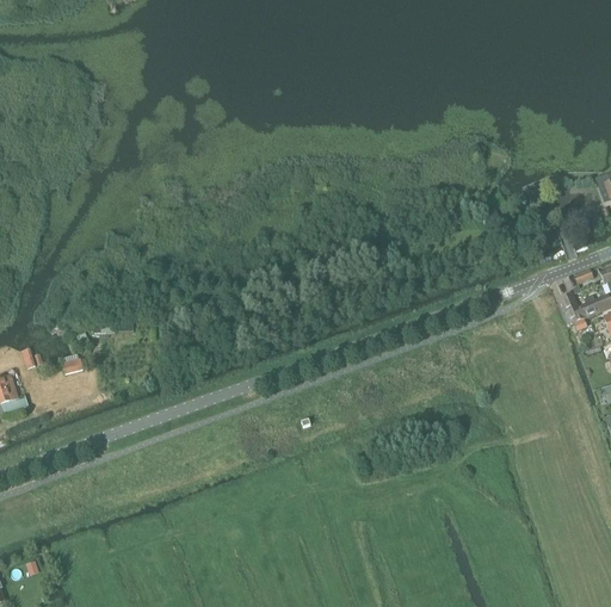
[(495,208),(482,211),(486,224),(499,221),(495,208)]
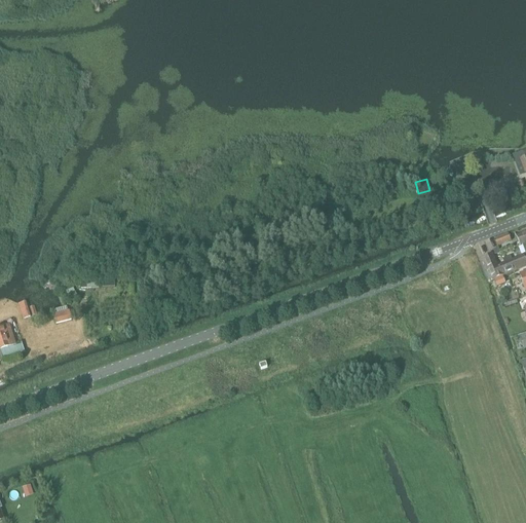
[(523,243),(525,240),(525,228),(517,232),(520,243),(523,243)]
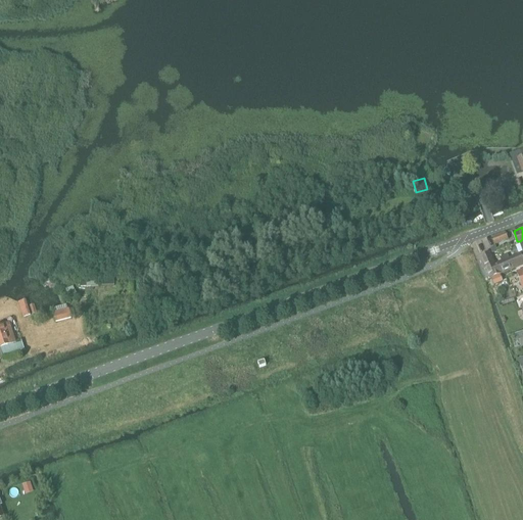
[(490,276),(514,266),(510,256),(494,263),(490,251),(480,255),(485,268),(486,267),(490,276)]
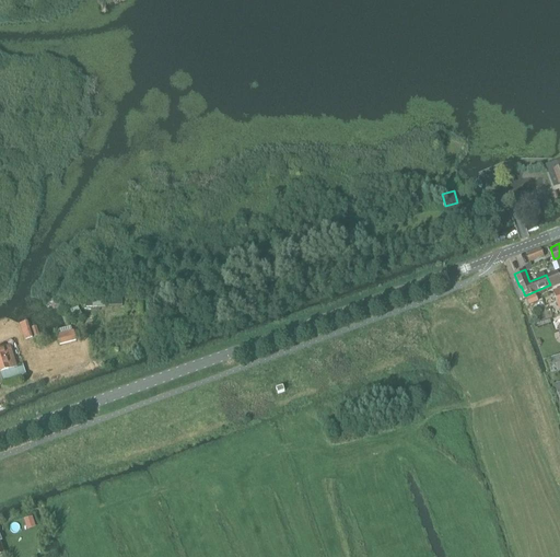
[(109,302),(123,302),(121,291),(108,292),(109,302)]
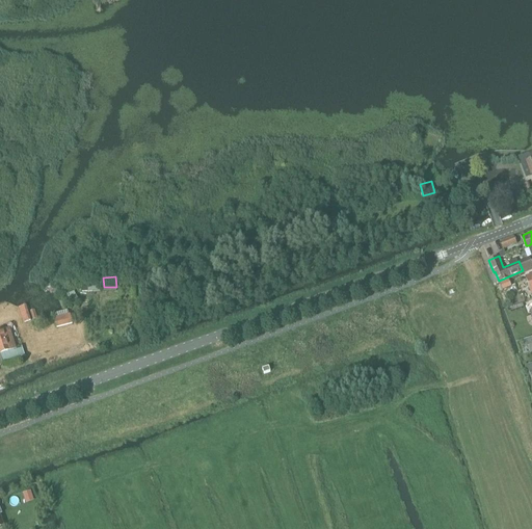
[(508,279),(499,282),(501,288),(510,285),(508,279)]
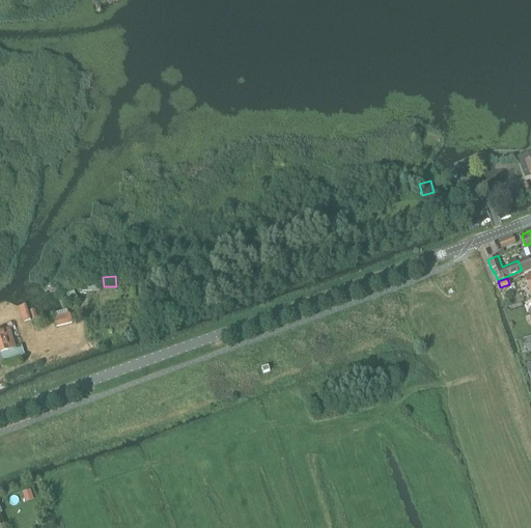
[(70,301),(78,298),(76,292),(75,287),(66,290),(68,295),(67,295),(70,301)]
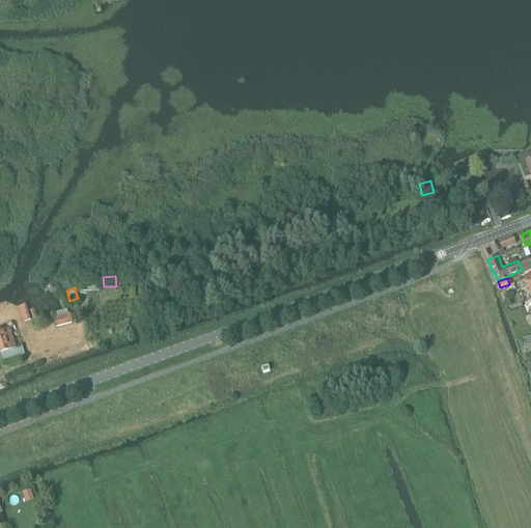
[(96,308),(98,293),(84,292),(83,307),(96,308)]
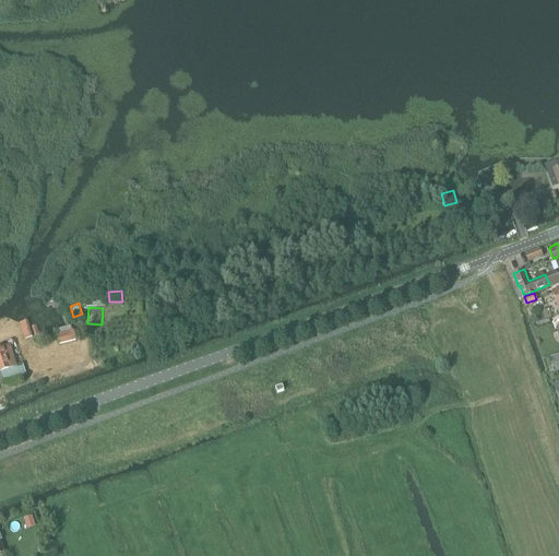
[(28,323),(26,317),(19,319),(23,335),(38,331),(35,321),(28,323)]
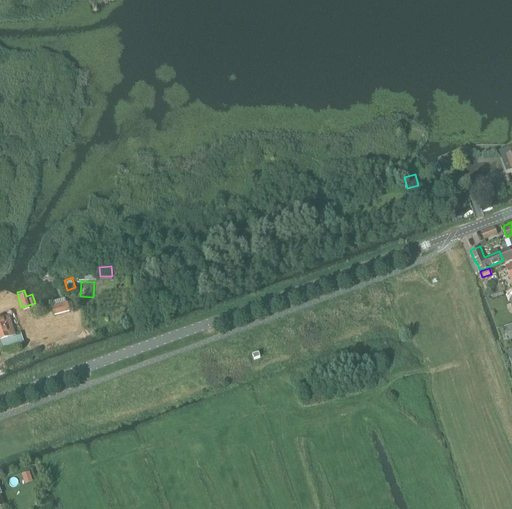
[(55,313),(70,309),(68,300),(53,304),(55,313)]
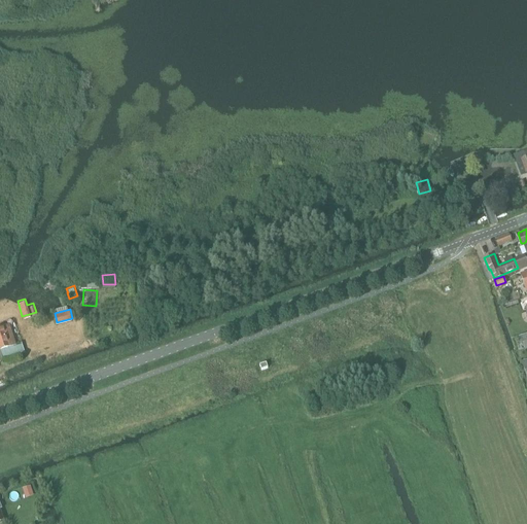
[(15,344),(9,323),(0,325),(0,348),(3,357),(25,351),(22,342),(15,344)]
